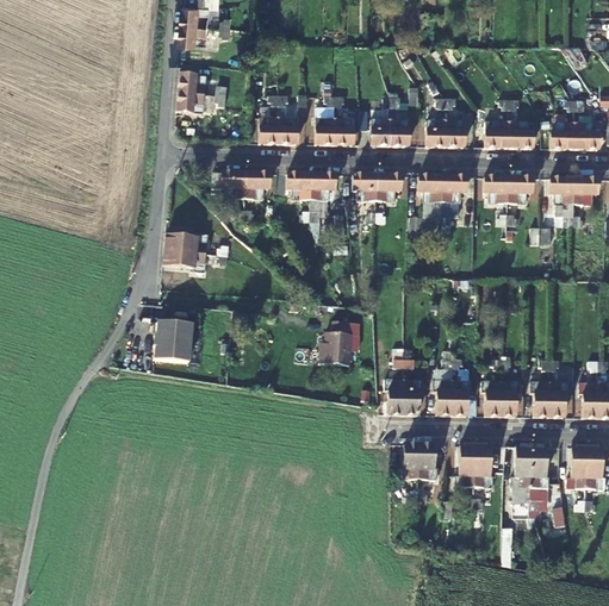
[(186,23),(209,25),(209,19),(210,19),(211,6),(200,5),(186,4),(185,23),(186,23)]
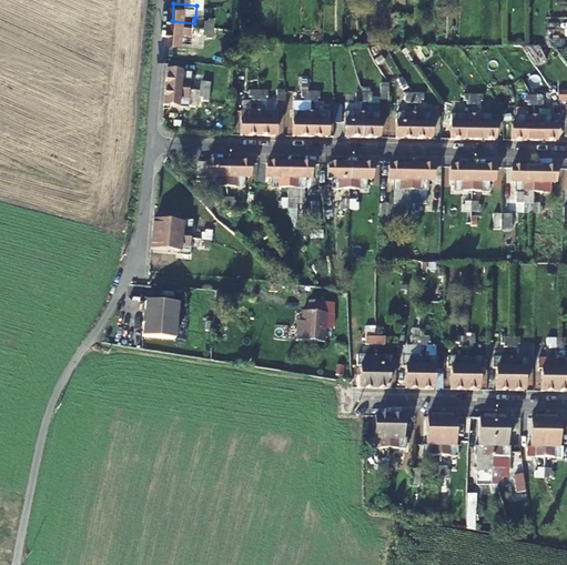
[(212,24),(215,29),(215,16),(210,14),(210,18),(206,18),(205,24),(212,24)]
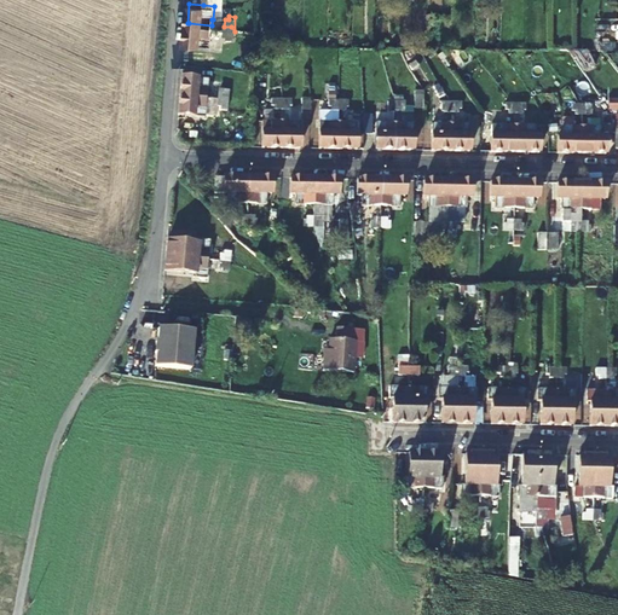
[(188,23),(185,42),(200,44),(211,45),(212,32),(211,32),(212,25),(189,23),(188,23)]
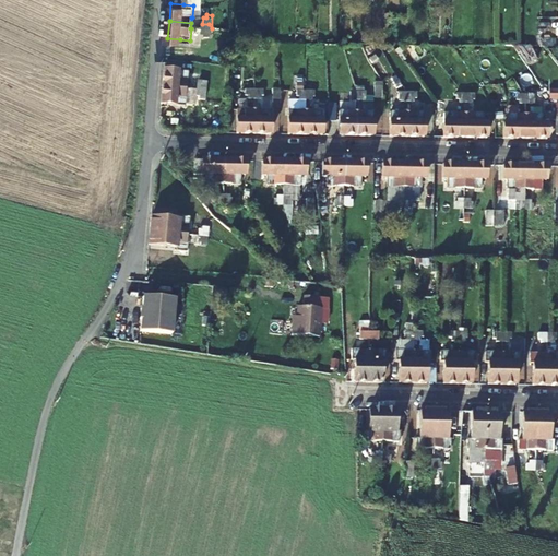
[(209,24),(202,24),(202,31),(205,31),(205,34),(211,34),(212,28),(209,24)]
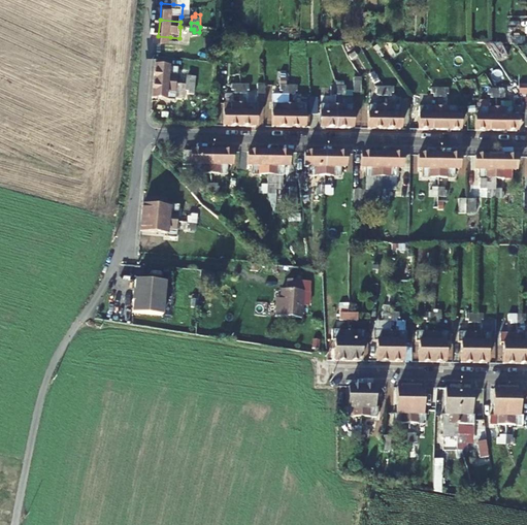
[(490,48),(497,59),(506,53),(499,42),(490,48)]
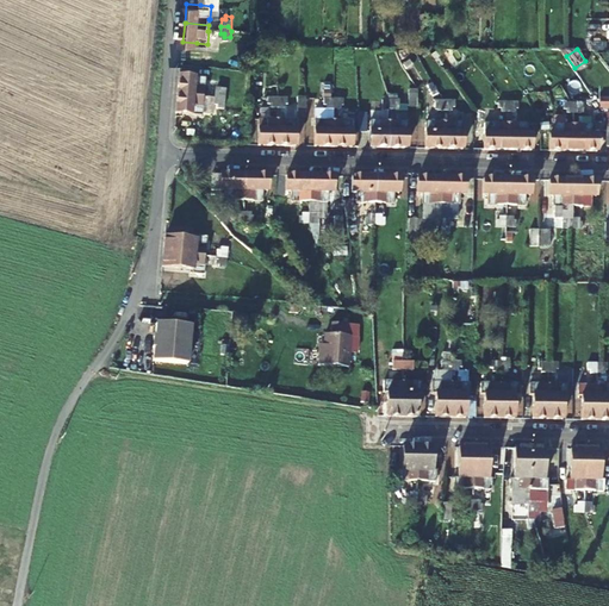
[(179,92),(203,94),(204,88),(205,75),(194,74),(194,75),(180,74),(179,92)]
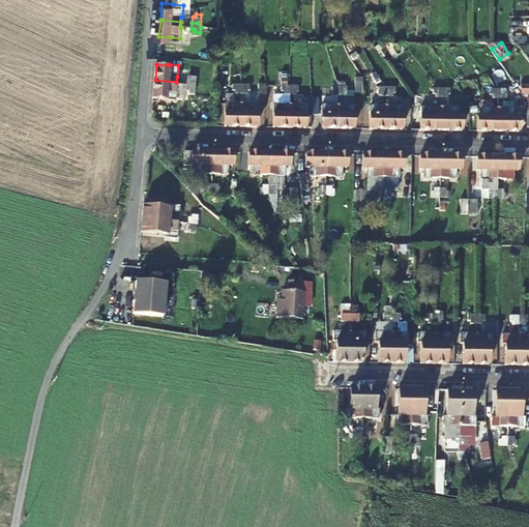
[(228,67),(219,67),(219,83),(228,83),(228,67)]
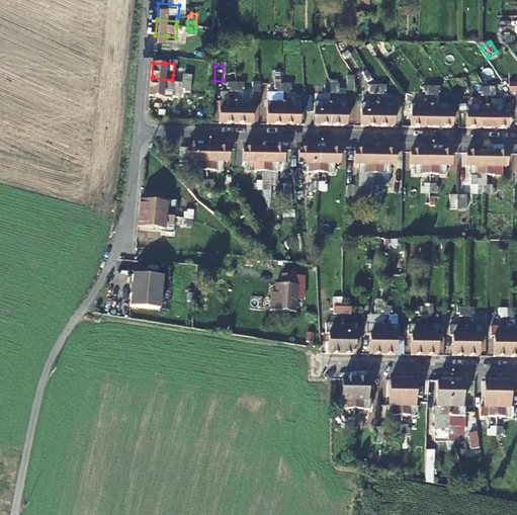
[(187,81),(191,87),(192,73),(187,73),(186,75),(183,75),(183,81),(187,81)]
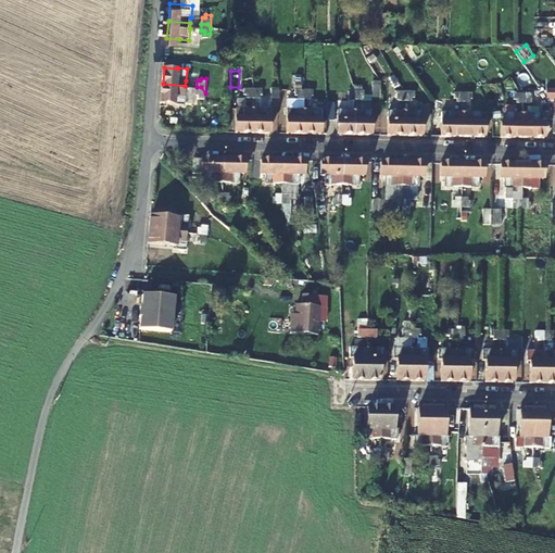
[(163,84),(161,101),(184,103),(185,93),(185,92),(185,86),(163,84)]
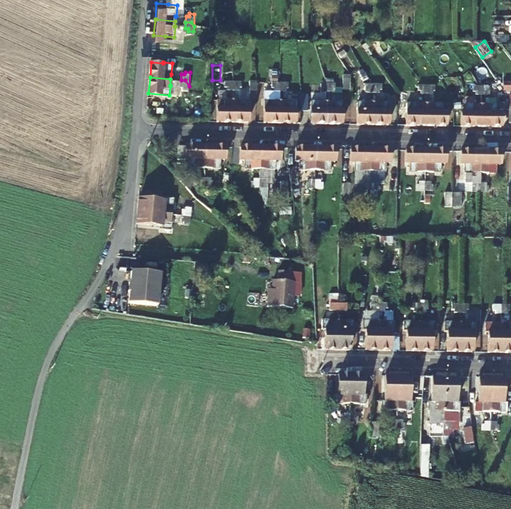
[(189,89),(189,86),(185,80),(181,80),(181,86),(183,86),(183,88),(189,89)]
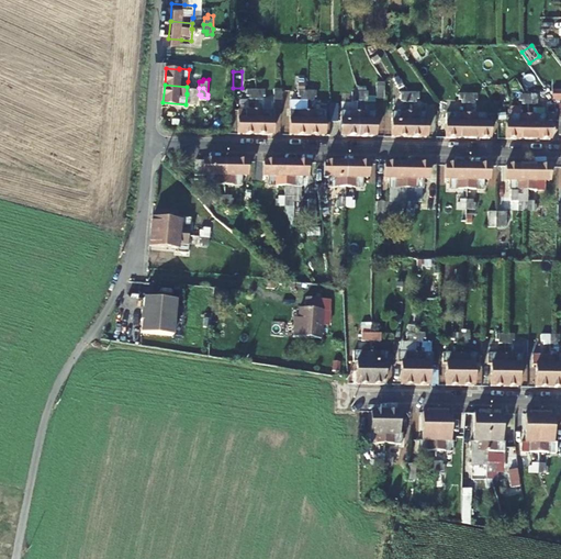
[(257,100),(257,91),(248,91),(248,97),(250,97),(250,100),(257,100)]
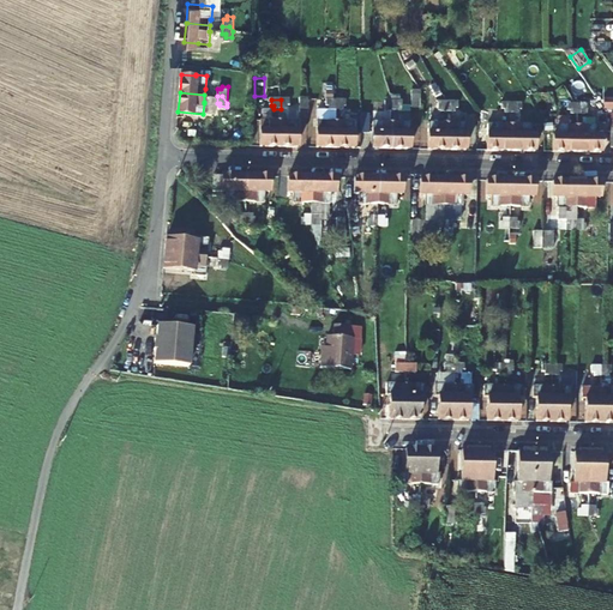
[(281,100),(281,109),(288,110),(288,106),(292,106),(290,100),(281,100)]
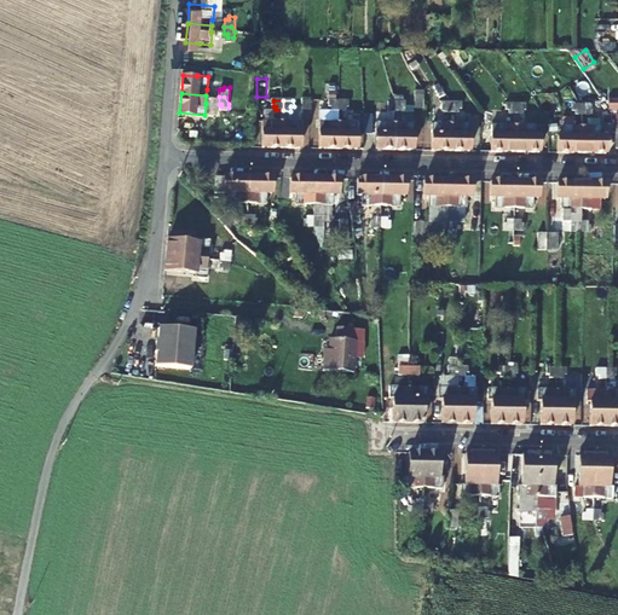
[(334,111),(334,102),(324,102),(324,108),(327,108),(327,111),(334,111)]
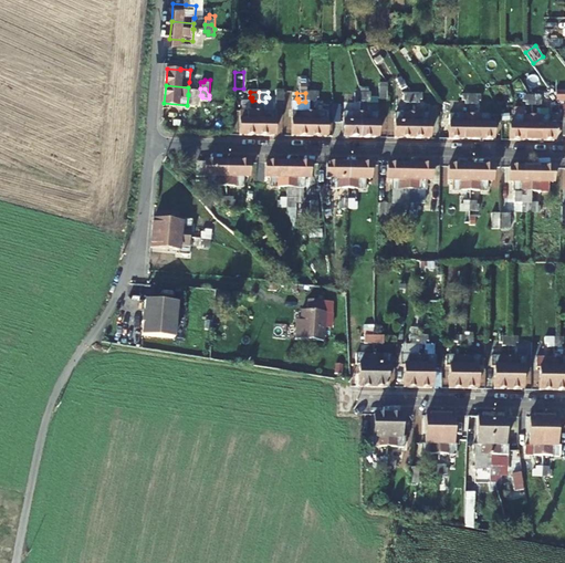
[(305,93),(305,102),(311,102),(312,98),(314,98),(314,93),(305,93)]
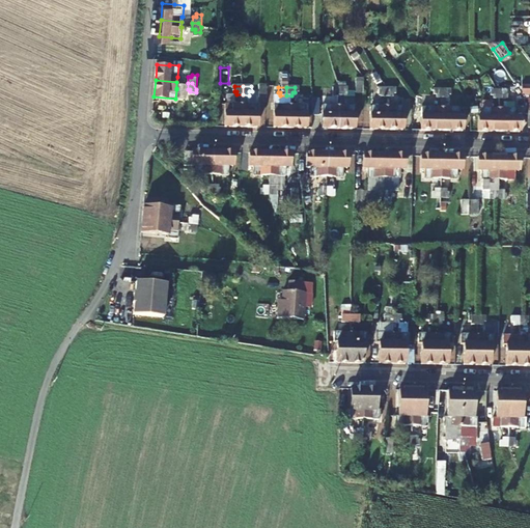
[(339,90),(338,88),(331,87),(330,93),(333,93),(333,95),(339,95),(339,90)]
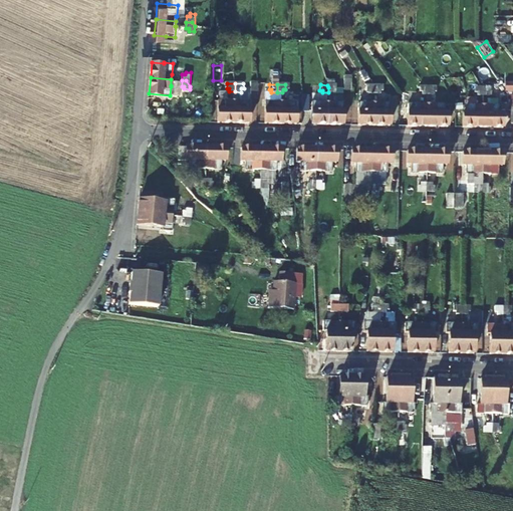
[(375,87),(374,85),(365,85),(365,90),(368,90),(368,93),(374,93),(375,87)]
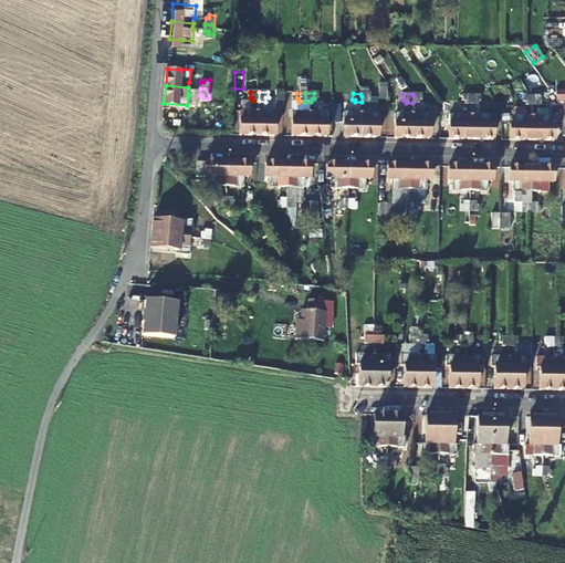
[(414,96),(412,103),(420,103),(420,100),(422,100),(422,94),(412,94),(414,96)]
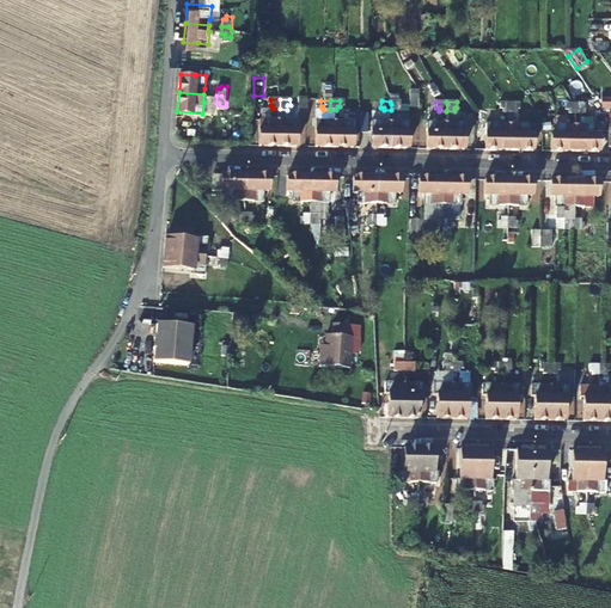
[(511,109),(506,102),(500,102),(500,108),(502,108),(502,111),(511,111),(511,109)]
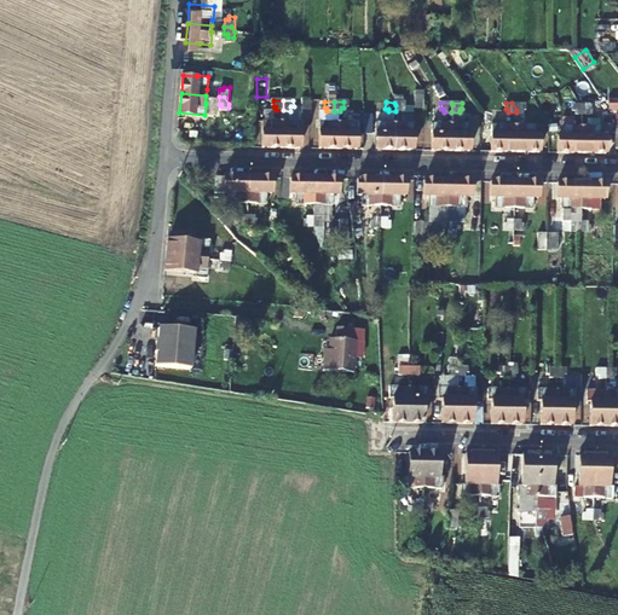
[(517,110),(517,112),(524,114),(524,110),(526,110),(526,103),(512,103),(517,110)]
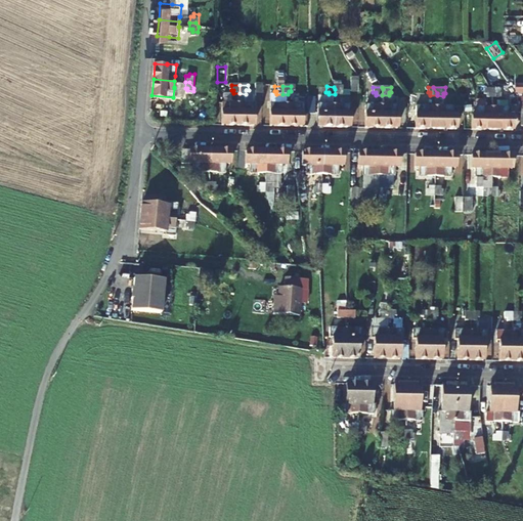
[(492,91),(490,88),(484,88),(484,93),(486,93),(486,97),(492,97),(492,91)]
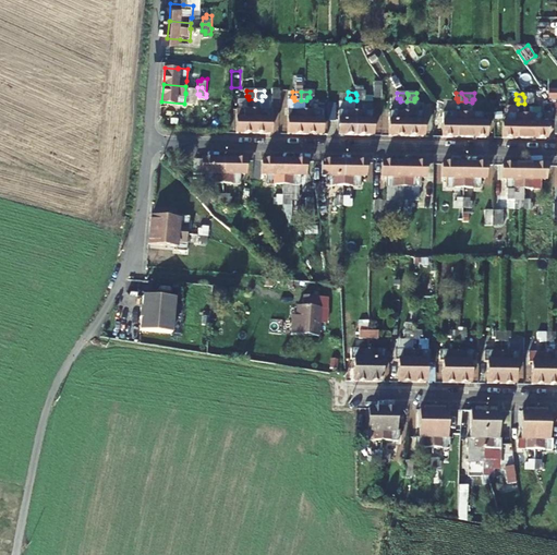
[(524,97),(524,104),(531,104),(531,99),(534,99),(534,94),(522,94),(524,97)]
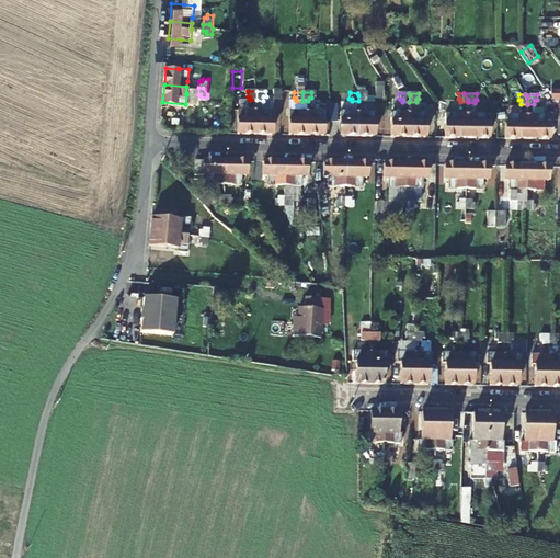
[(409,136),(425,136),(425,122),(427,123),(427,113),(425,113),(426,104),(419,104),(419,114),(409,114),(409,136)]
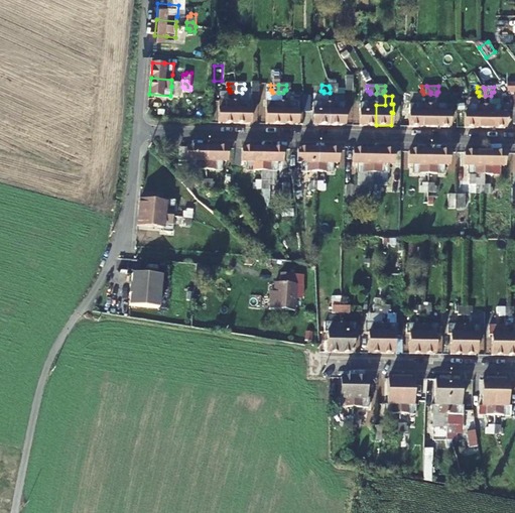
[(235,122),(236,102),(227,102),(227,101),(219,101),(219,109),(220,109),(220,122),(235,122)]
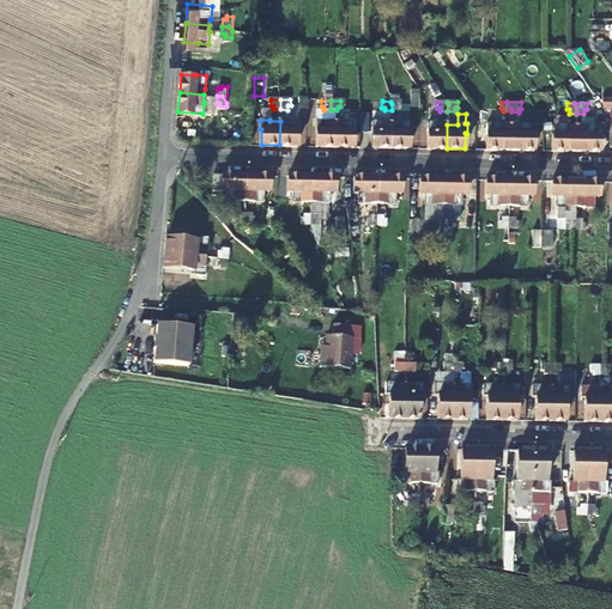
[(279,145),(298,145),(298,129),(298,121),(290,121),(280,121),(279,145)]
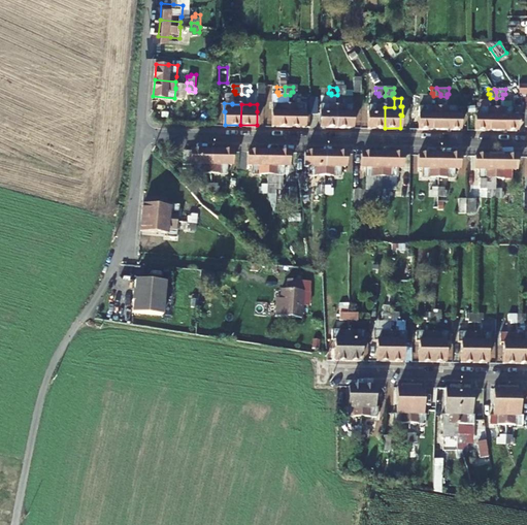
[(289,105),(280,105),(280,104),(272,104),(272,112),(273,112),(273,126),(289,126),(289,105)]
